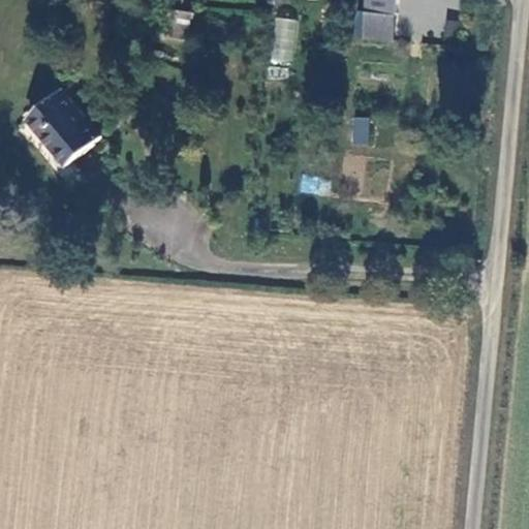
[(370,0),(369,13),(401,17),(401,0),(370,0)]
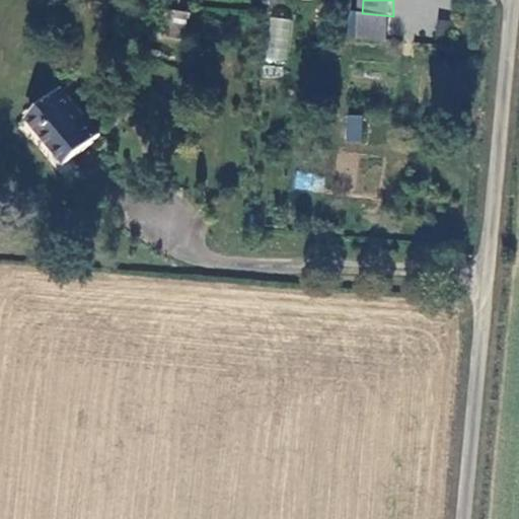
[(393,16),(362,13),(360,40),(391,42),(393,16)]
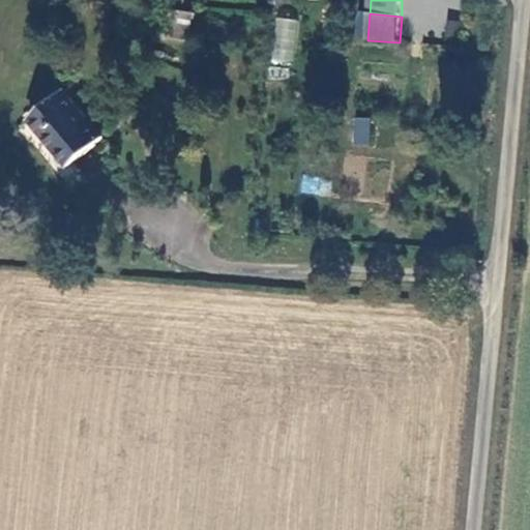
[(293,65),(298,19),(275,16),(270,63),(293,65)]
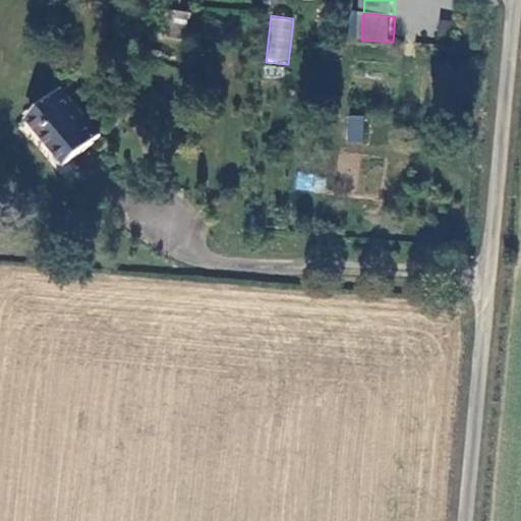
[(61,168),(105,134),(68,88),(26,122),(61,168)]
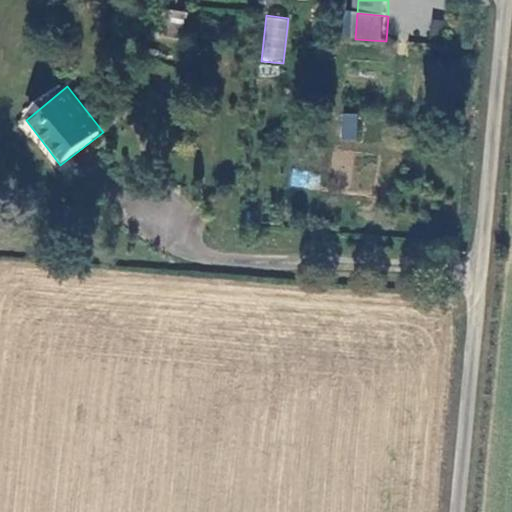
[(339,114),(340,140),(357,140),(357,114),(339,114)]
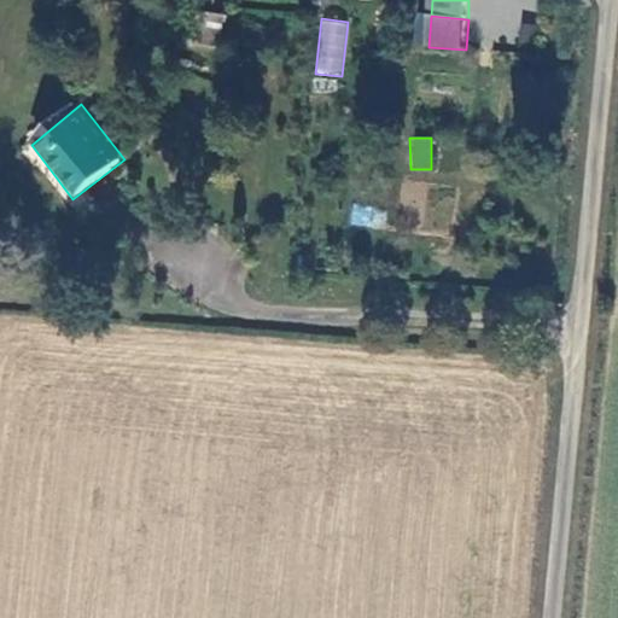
[(353,204),(349,225),(385,228),(388,209),(353,204)]
